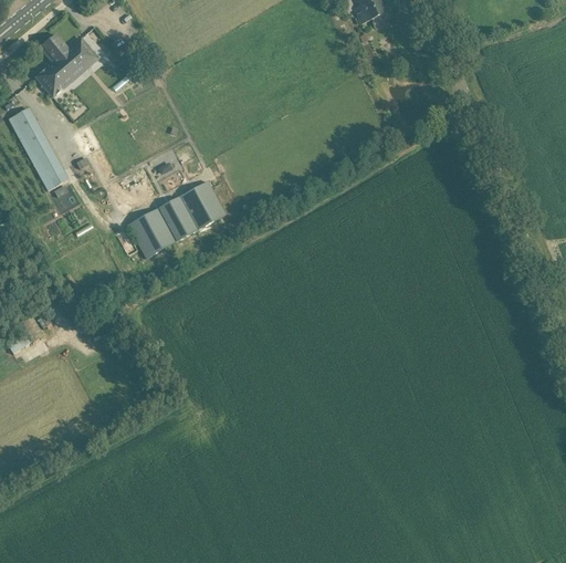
[(355,7),(360,22),(386,12),(380,0),(358,0),(360,4),(355,7)]
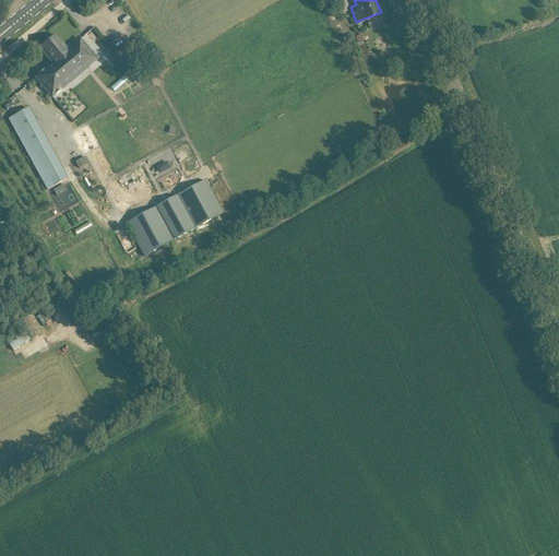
[(97,57),(80,37),(68,47),(56,33),(39,46),(51,61),(35,75),(51,95),(97,57)]
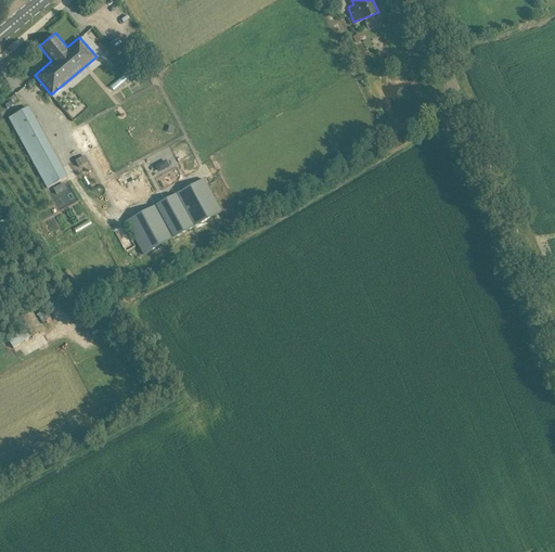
[(144,63),(149,72),(162,65),(157,56),(144,63)]
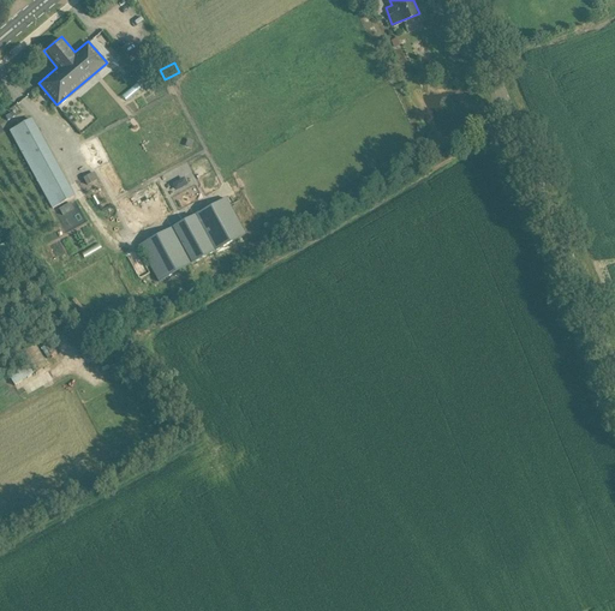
[(47,197),(48,198),(69,186),(31,117),(10,129),(47,197)]
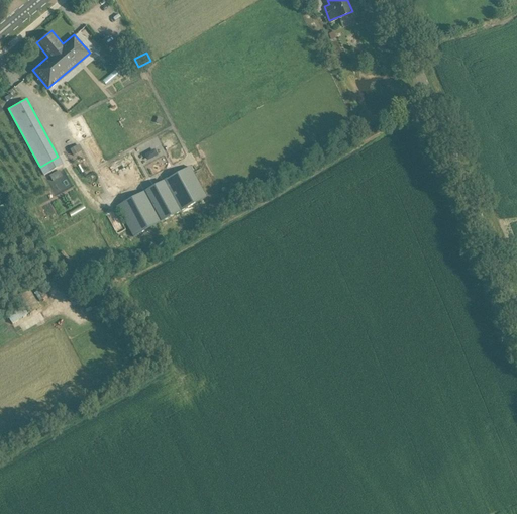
[(71,147),(74,152),(83,148),(80,142),(71,147)]
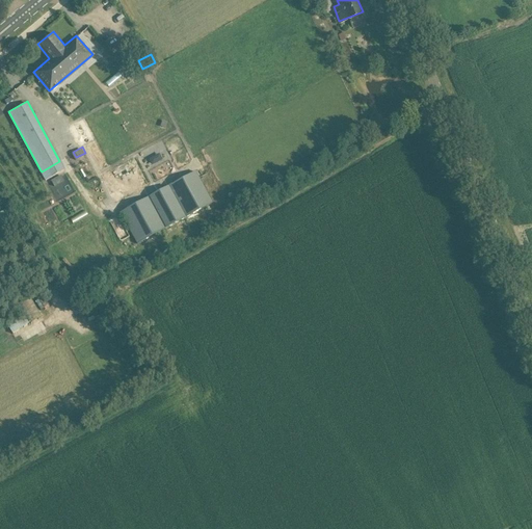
[(195,169),(121,210),(137,241),(212,201),(195,169)]
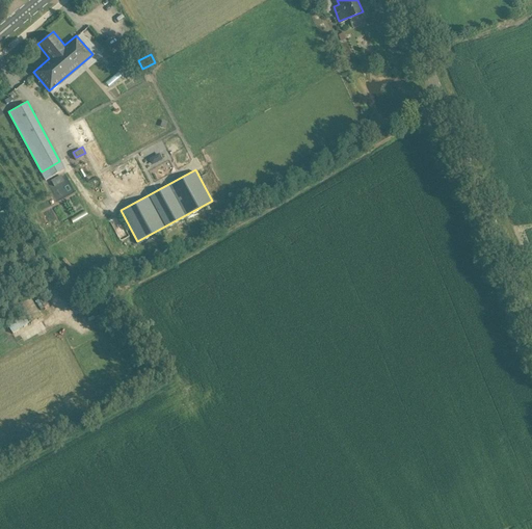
[(57,200),(74,190),(63,172),(47,181),(57,200)]
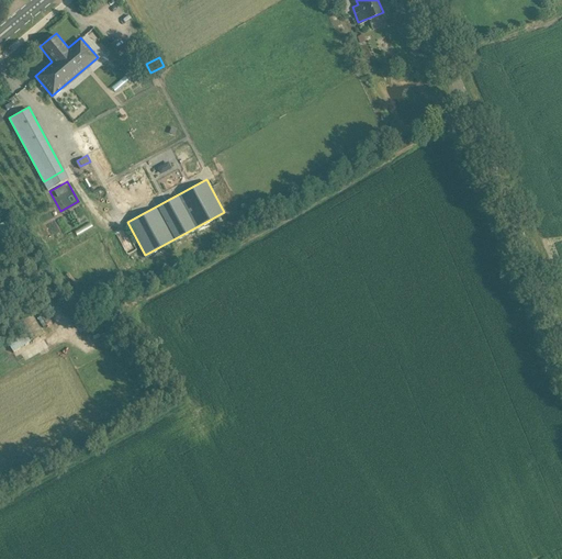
[(7,227),(0,230),(0,236),(9,233),(7,227)]
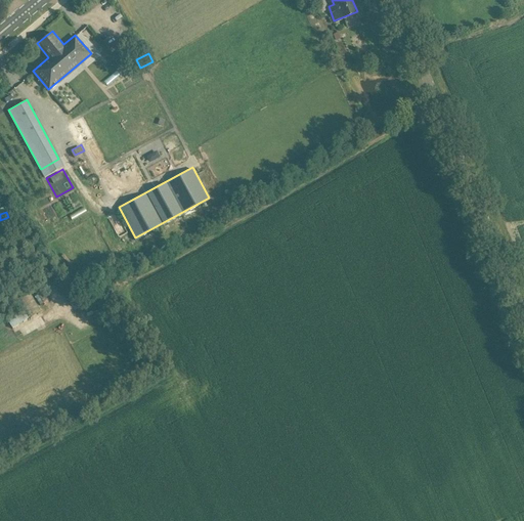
[(18,298),(29,316),(39,310),(29,292),(18,298)]
